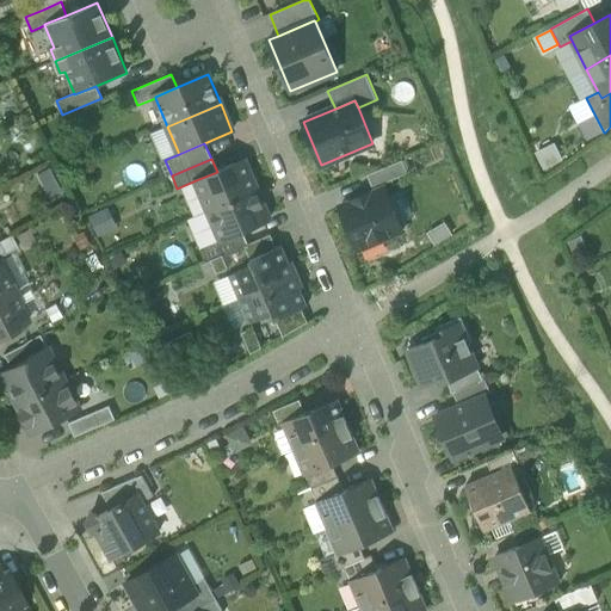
[(196,180),(209,210),(257,190),(244,160),(217,172),(196,180)]
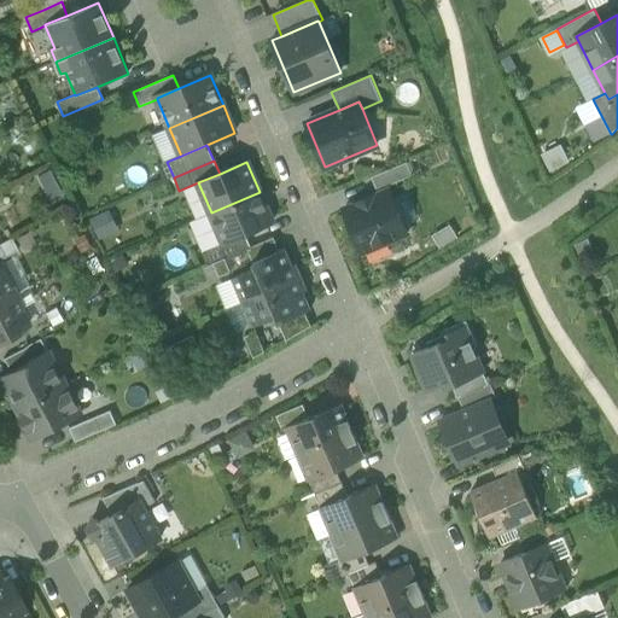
[(371,178),(377,191),(413,175),(407,162),(371,178)]
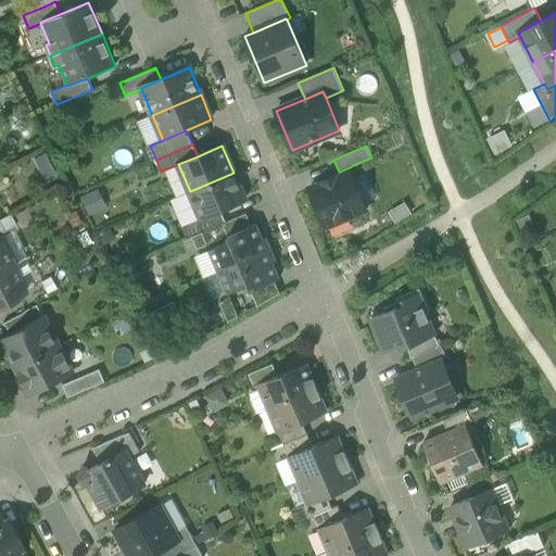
[(308,189),(325,227),(367,209),(351,172),(337,177),(336,176),(320,182),(321,184),(308,189)]
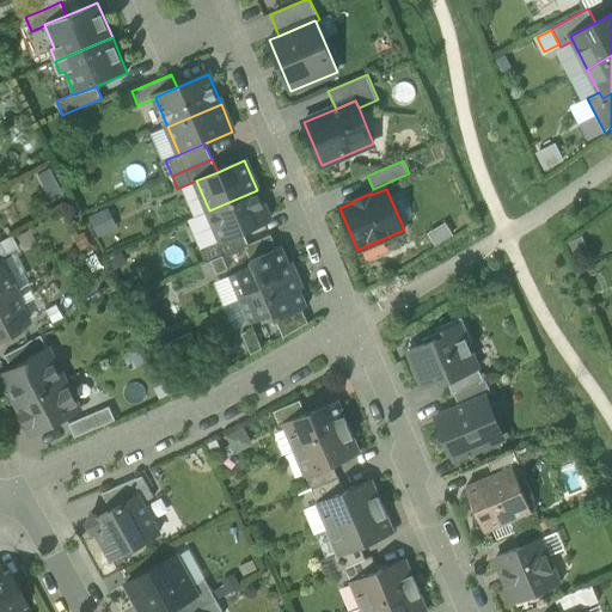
[(270,220),(257,190),(209,210),(221,240),(243,232),(270,220)]
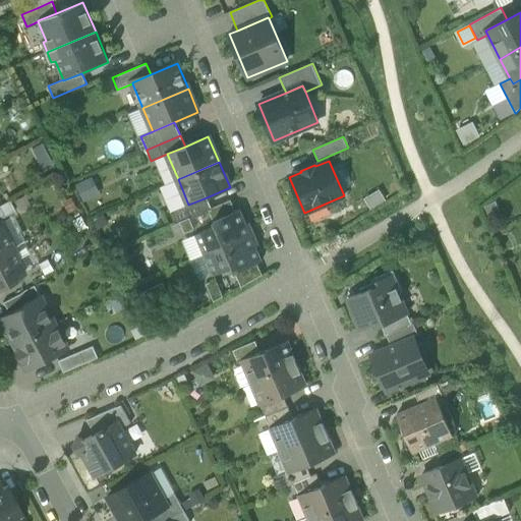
[(173,212),(177,223),(180,222),(189,218),(209,210),(212,209),(207,197),(188,205),(173,212)]
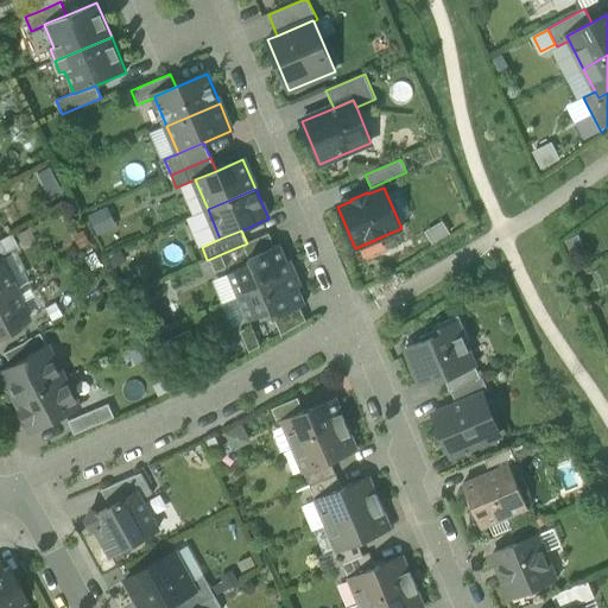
[(10,234),(0,239),(0,245),(5,253),(17,247),(10,234)]
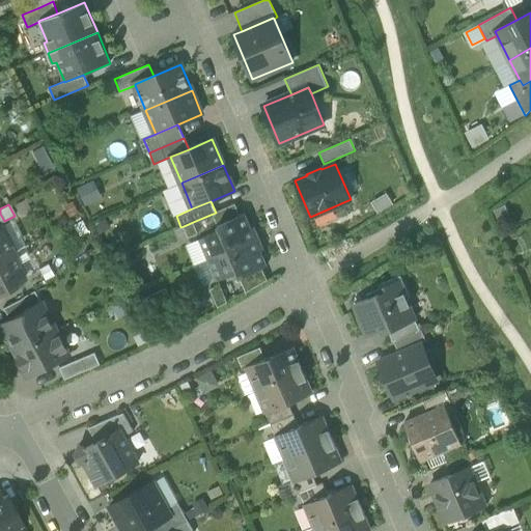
[(213,214),(218,225),(240,216),(235,204),(216,213),(213,214)]
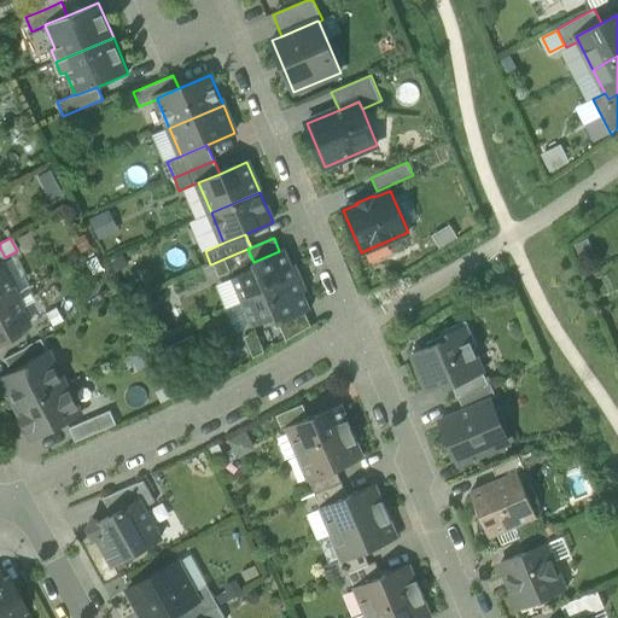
[(233,278),(244,302),(296,280),(290,267),(291,267),(284,249),(279,251),(254,262),(256,268),(233,278)]
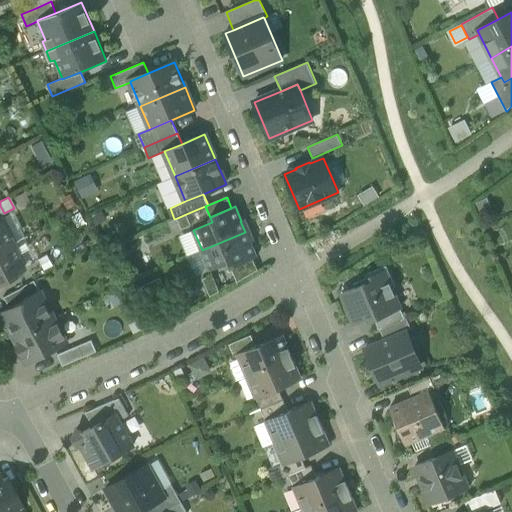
[(177,218),(182,229),(191,225),(186,214),(177,218)]
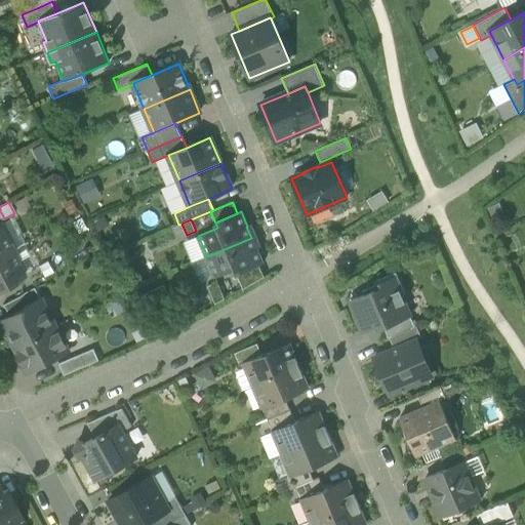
[(0,256),(11,250),(0,229),(0,256)]
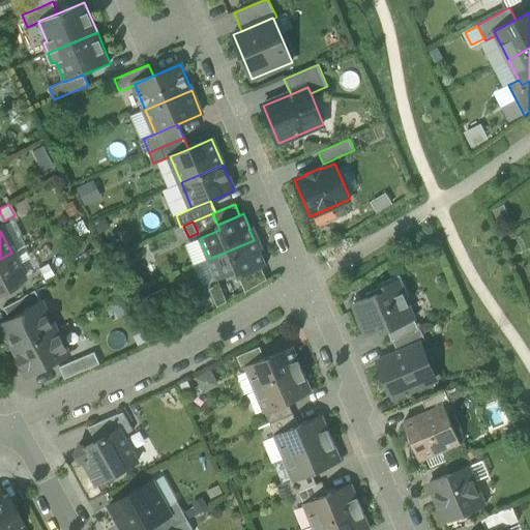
[(258,251),(254,240),(209,259),(217,280),(237,271),(239,276),(261,267),(265,265),(259,251),(258,251)]
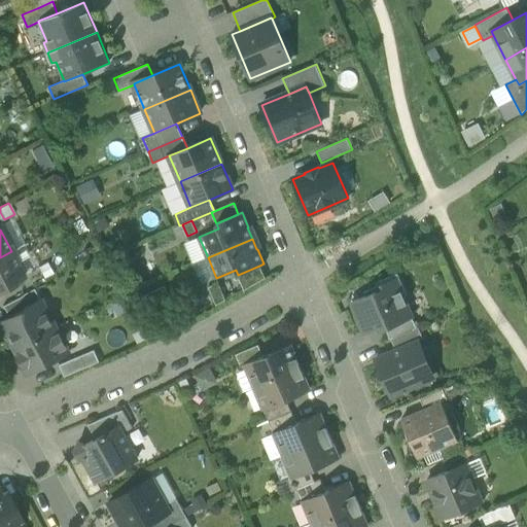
[(0,289),(25,277),(11,251),(0,257),(0,289)]
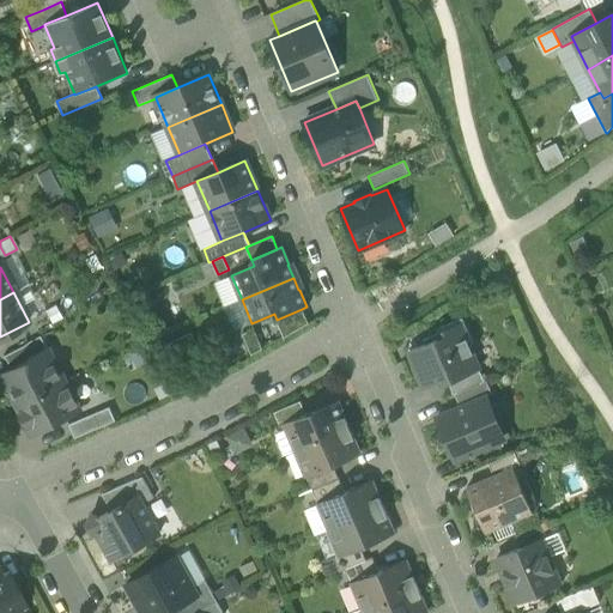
[(277,320),(284,338),(308,323),(302,309),(277,320)]
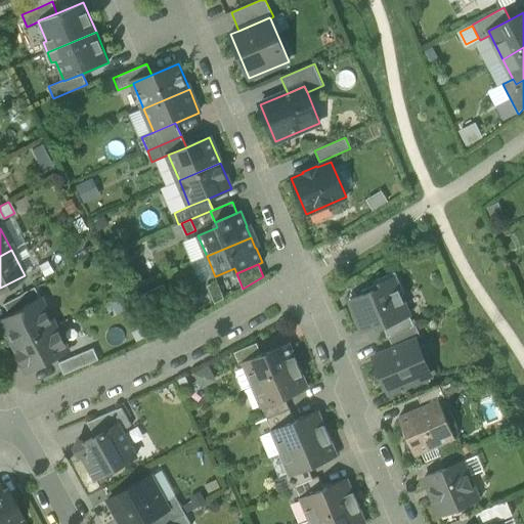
[(374,281),(375,286),(393,277),(401,296),(404,294),(395,272),(374,281)]
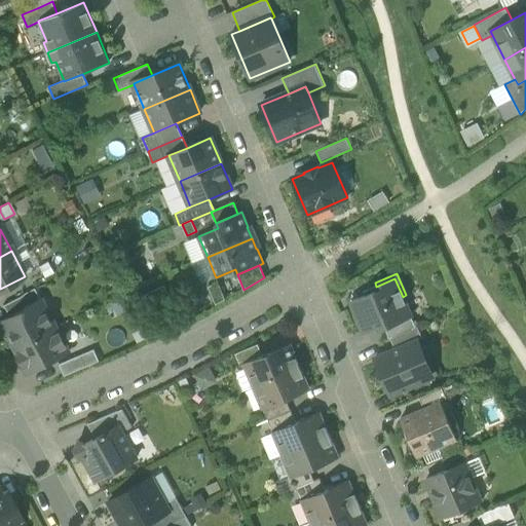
[(411,316),(403,297),(395,278),(376,287),(378,290),(365,296),(350,301),(364,332),(377,326),(379,330),(384,328),(411,316)]
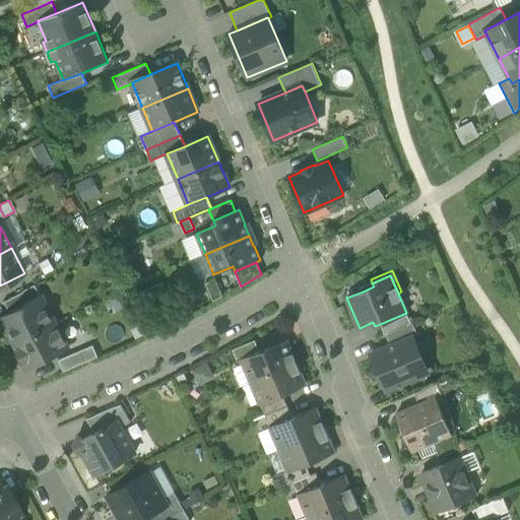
[(206,283),(213,301),(222,296),(215,279),(206,283)]
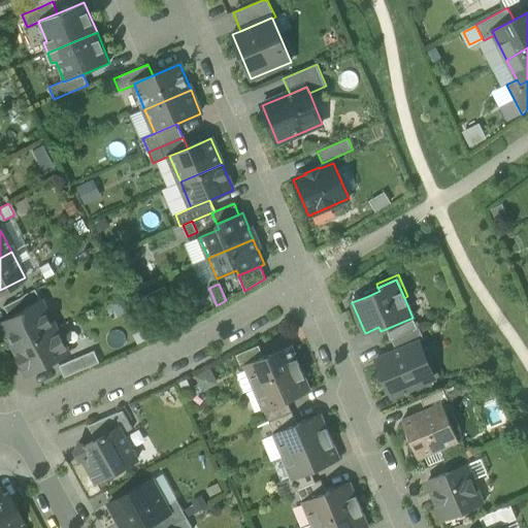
[(365,293),(366,297),(380,291),(377,288),(365,293)]
